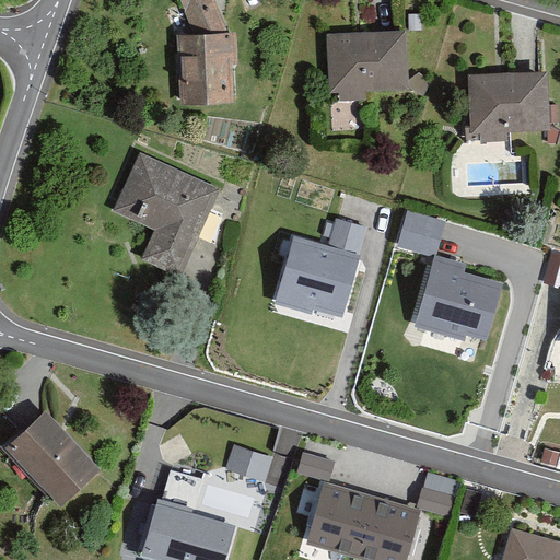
[(237,33),(229,34),(213,0),(181,0),(186,12),(197,36),(177,35),(179,105),(234,104),(232,65),(238,65),(237,33)]
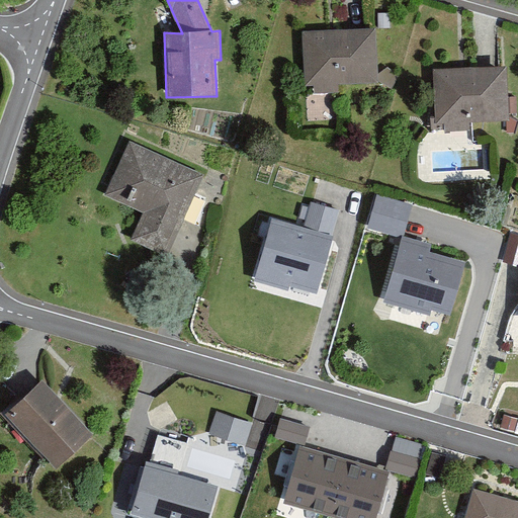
[(376,28),(303,32),(305,86),(378,83),(376,28)]
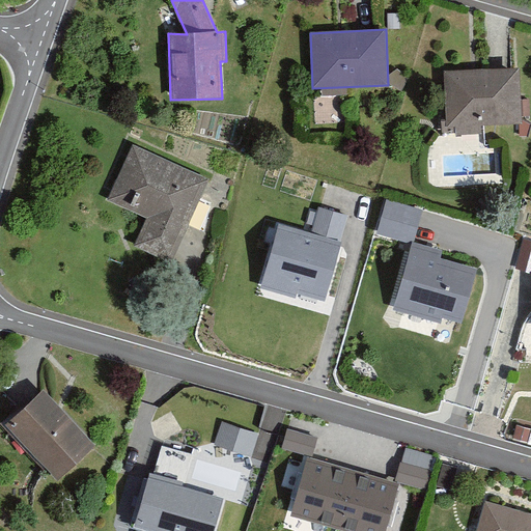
[(520,68),(444,72),(446,128),(522,124),(520,68)]
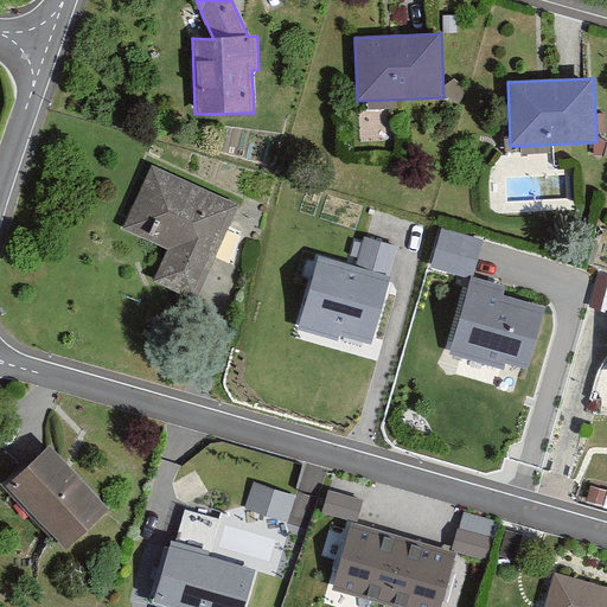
[(236,205),(149,170),(125,231),(167,249),(155,279),(198,295),(236,205)]
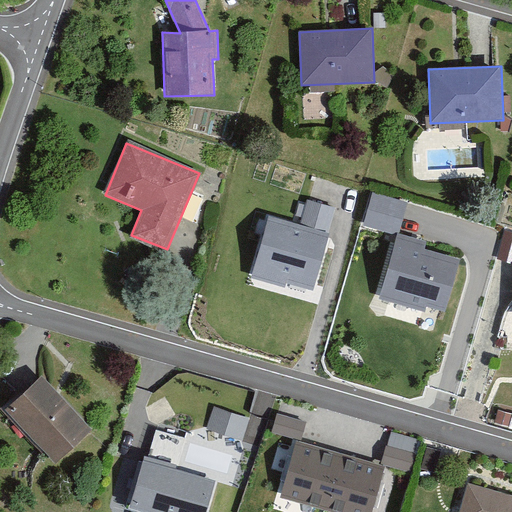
[(363,223),(399,234),(408,203),(373,192),(363,223)]
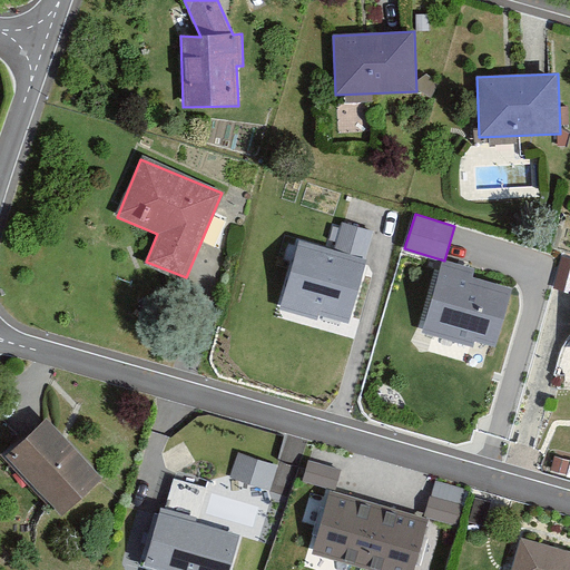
[(342,222),(334,251),(365,259),(374,232),(342,222)]
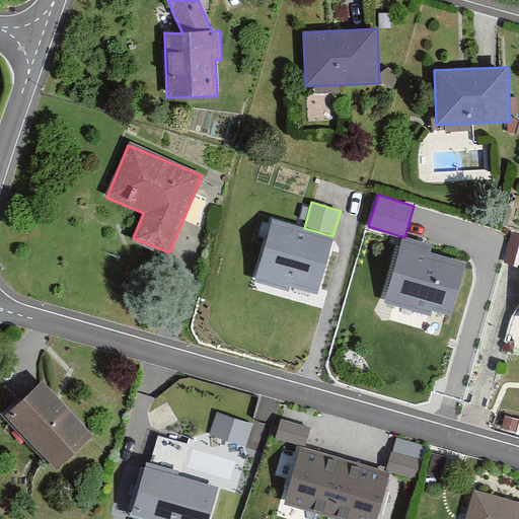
[(304,228),(273,221),(255,283),(289,292),(290,287),(317,294),(332,236),(304,228)]
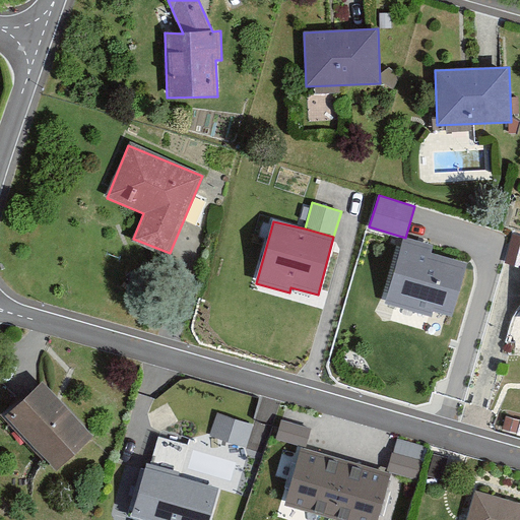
[(434,246),(404,238),(385,305),(432,317),(434,312),(452,317),(467,264),(431,254),(434,246)]
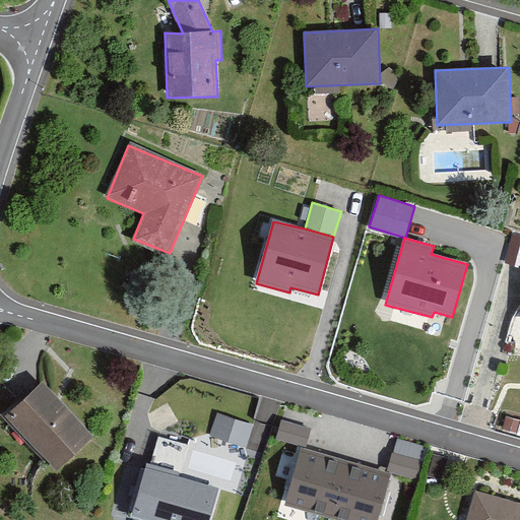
[(93,437),(43,382),(6,416),(57,470),(93,437)]
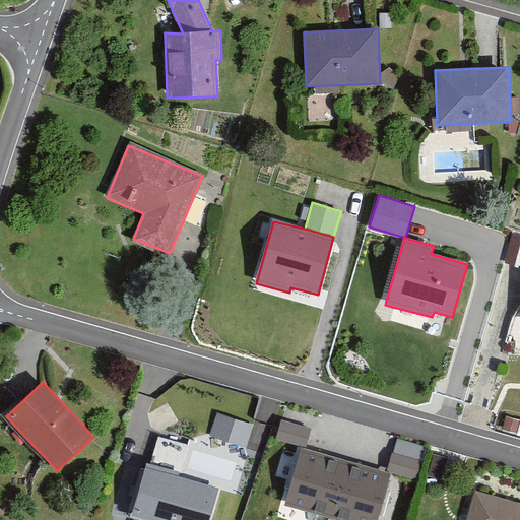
[(217,414),(210,436),(247,447),(254,426),(217,414)]
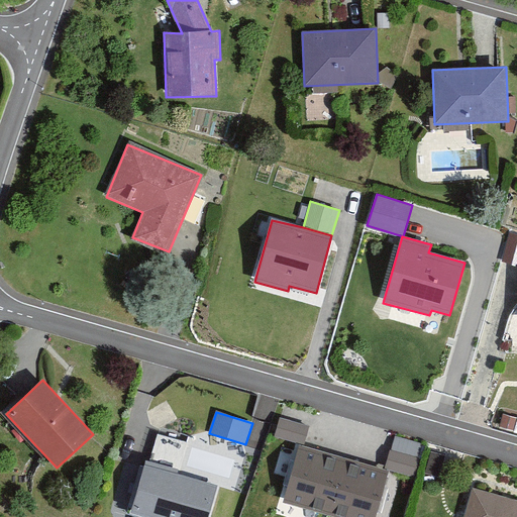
[(310,426),(280,418),(275,436),(305,445),(310,426)]
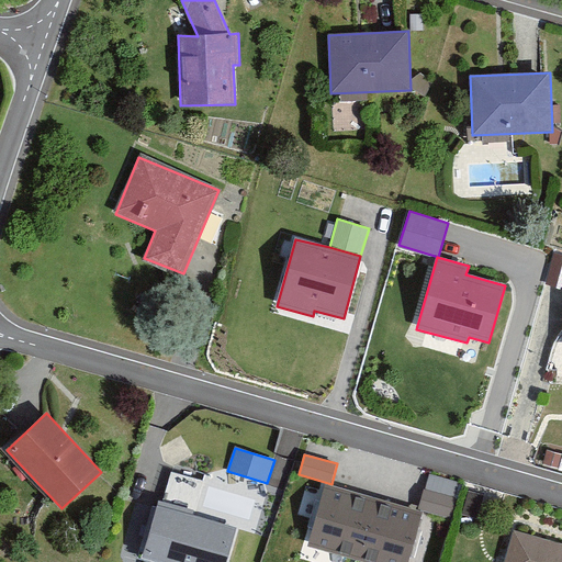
[(407,561),(423,513),(327,484),(308,547),(359,561),(407,561)]
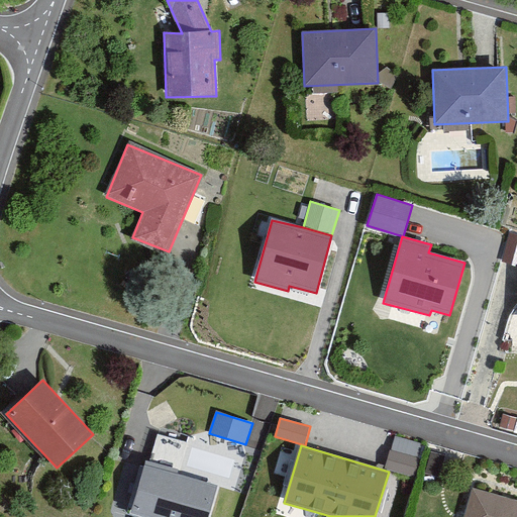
[(391,450),(386,469),(414,477),(419,458),(391,450)]
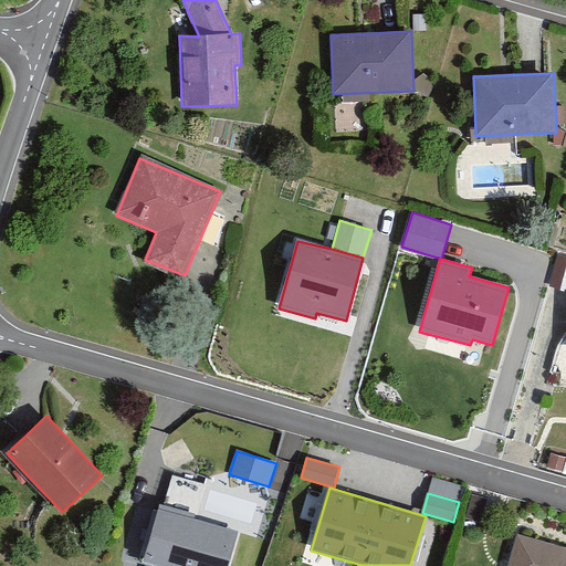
[(229,565),(238,533),(158,511),(144,562),(158,565),(229,565)]
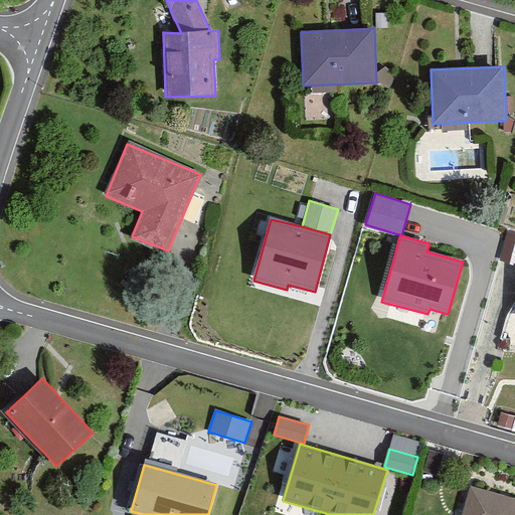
[(514,514),(514,499),(473,489),(466,514),(514,514)]
